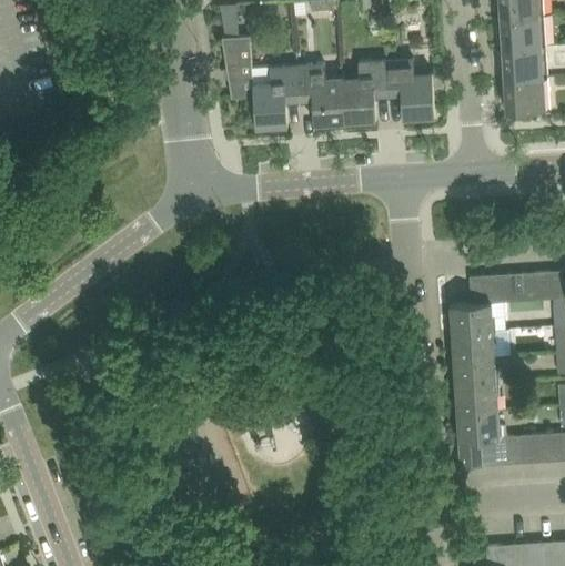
[(309,0),(310,10),(315,10),(335,9),(334,0),(309,0)]
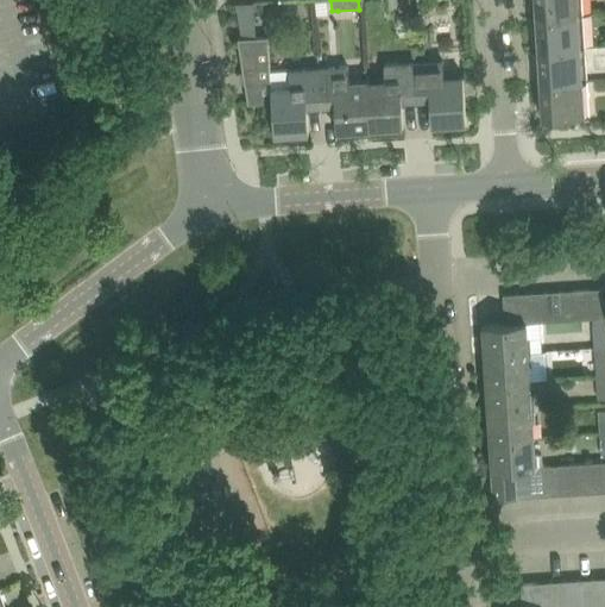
[(533,0),(535,19),(575,17),(574,0),(533,0)]
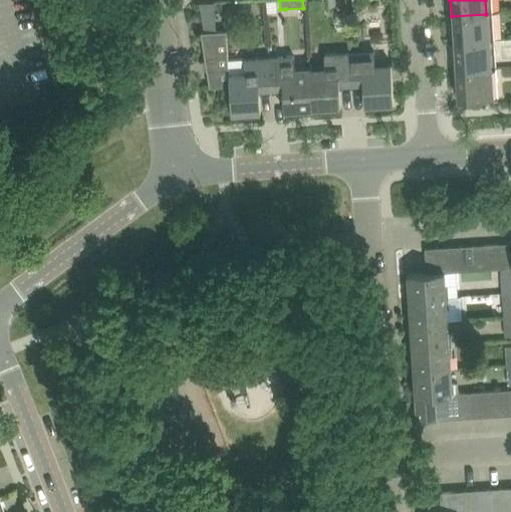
[(211,5),(197,6),(202,34),(214,33),(211,5)]
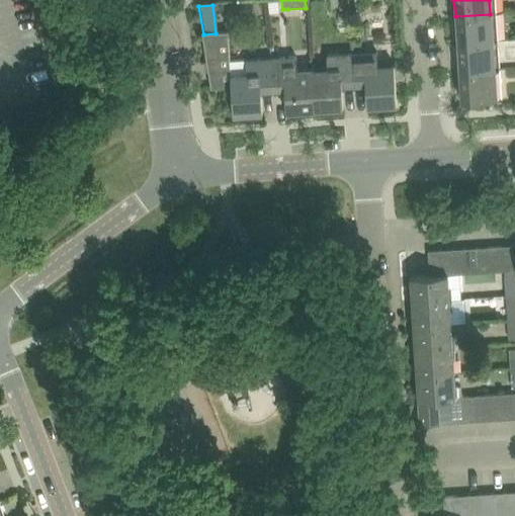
[(455,16),(457,45),(492,43),(490,14),(455,16)]
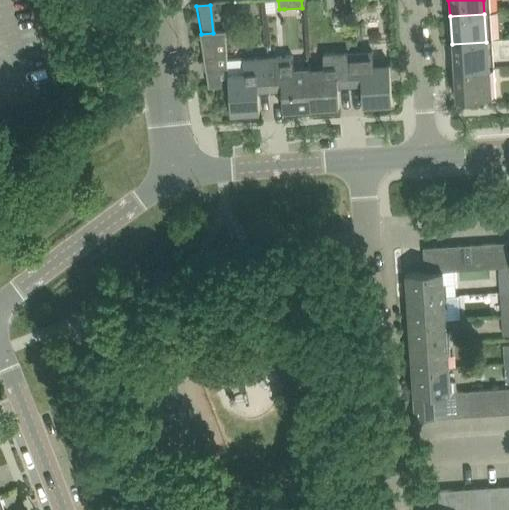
[(201,34),(199,34),(207,89),(227,87),(229,115),(258,113),(256,90),(268,89),(266,59),(225,62),(224,32),(213,33),(201,34)]
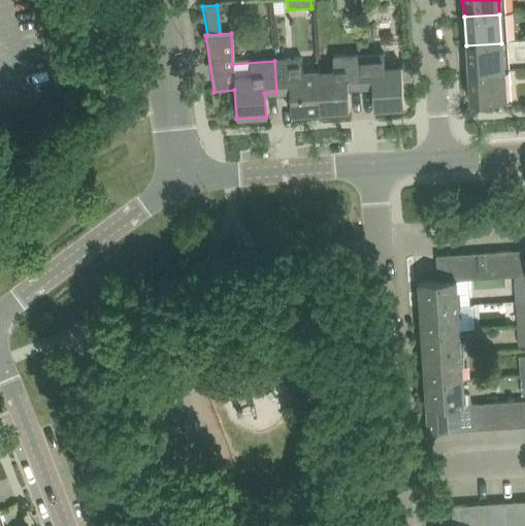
[(466,45),(467,74),(503,71),(501,43),(466,45)]
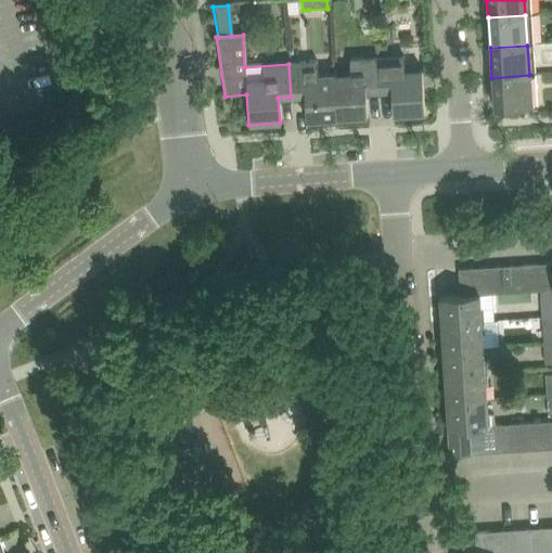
[(401,58),(375,59),(377,91),(390,90),(392,115),(423,113),(420,71),(402,72),(401,58)]
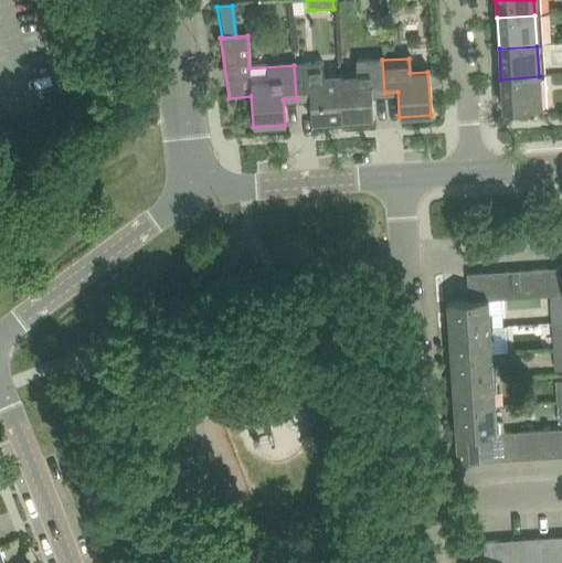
[(356,76),(339,77),(341,121),(373,119),(371,94),(384,93),(382,60),(354,62),(356,76)]
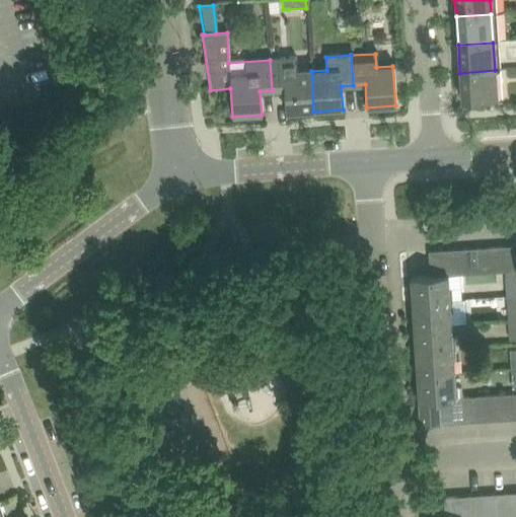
[(295,59),(270,60),(272,90),(284,89),(285,113),(313,112),(311,71),(295,72),(295,59)]
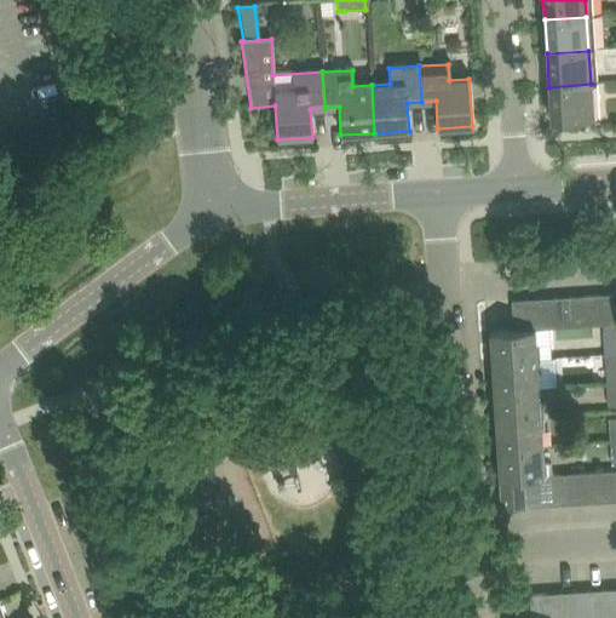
[(591,84),(548,87),(551,121),(593,119),(591,84)]
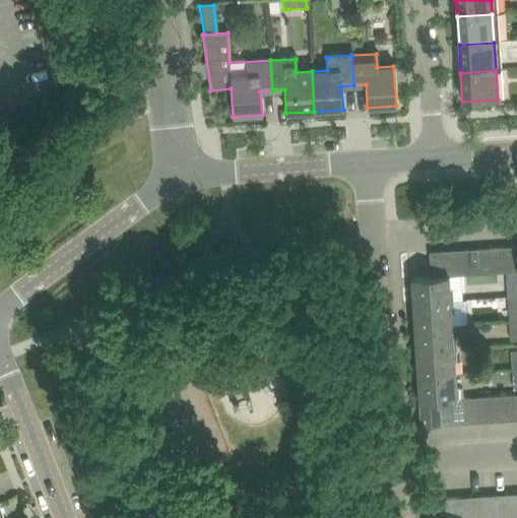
[(501,248),(489,249),(491,274),(503,273),(501,248)]
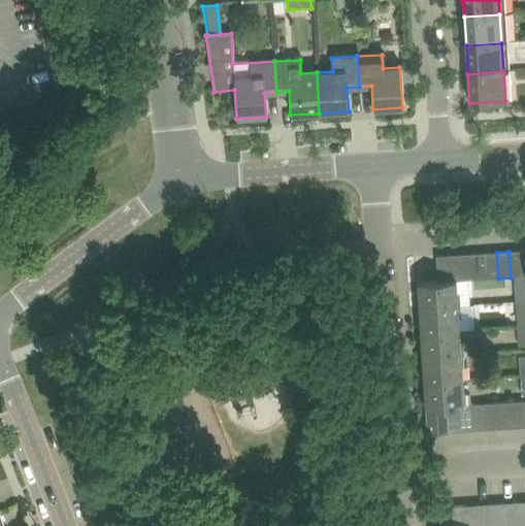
[(521,252),(509,252),(511,277),(523,276),(521,252)]
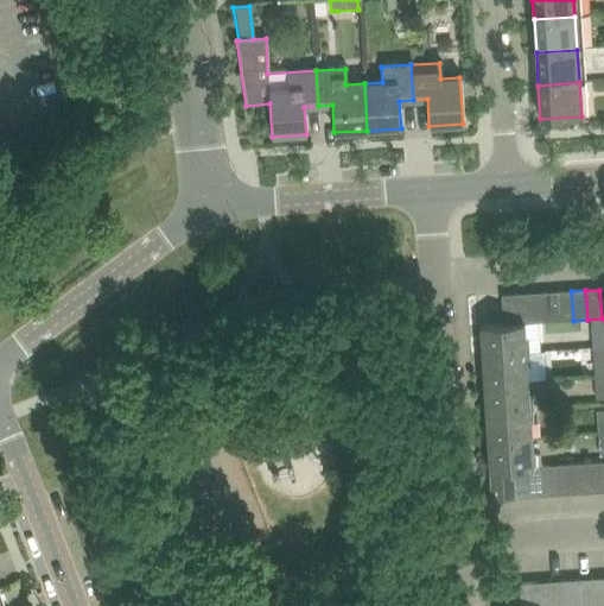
[(571,291),(557,292),(559,322),(573,321),(571,291)]
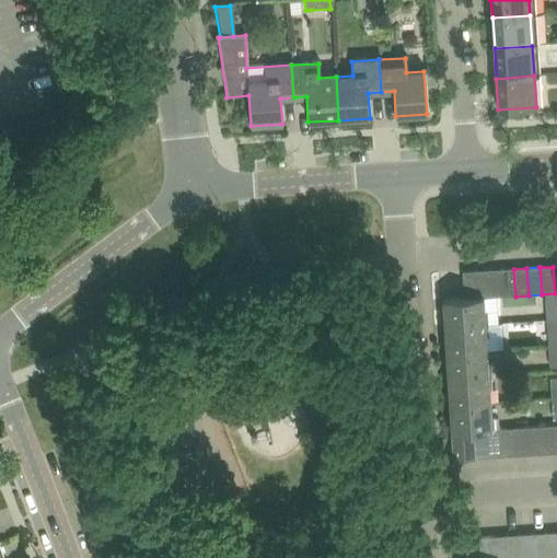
[(513,269),(500,270),(502,298),(515,297),(513,269)]
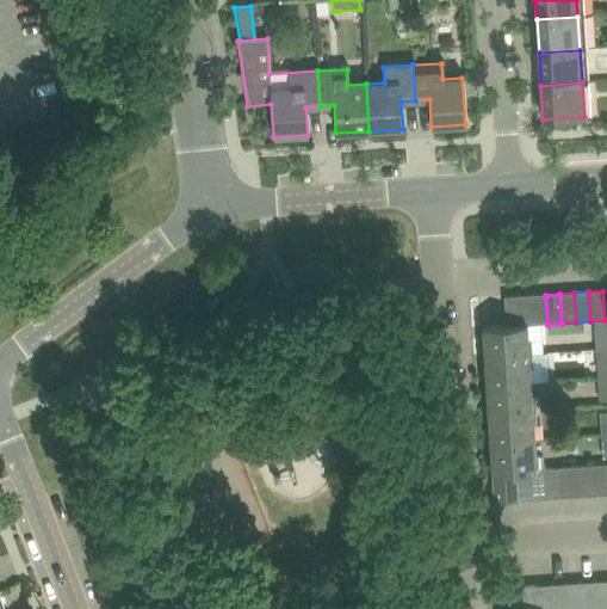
[(545,295),(531,296),(533,325),(547,325),(545,295)]
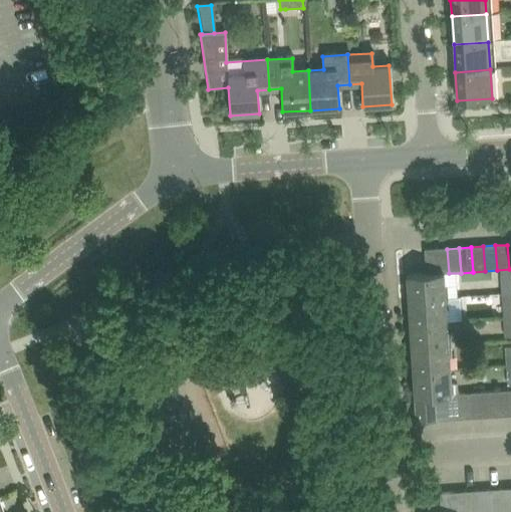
[(423,250),(424,275),(436,274),(435,249),(423,250)]
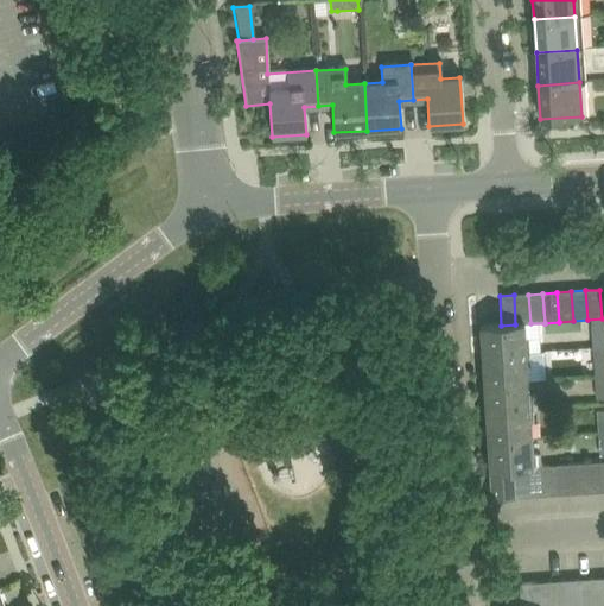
[(528,295),(514,295),(515,324),(521,324),(531,323),(528,295)]
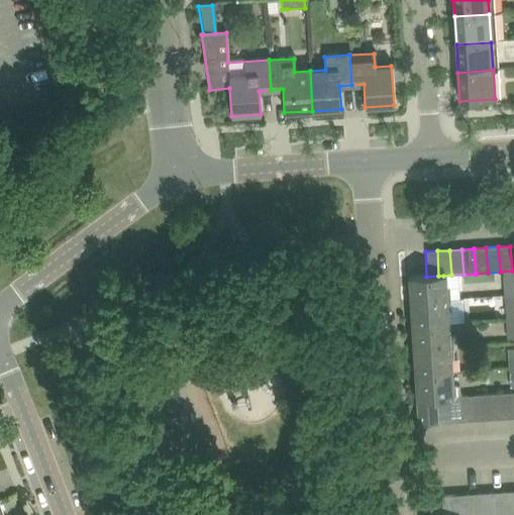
[(408,302),(408,303),(449,300),(448,290),(444,290),(443,276),(438,276),(426,277),(405,278),(405,279),(406,279),(406,287),(406,288),(409,288),(410,302),(408,302)]
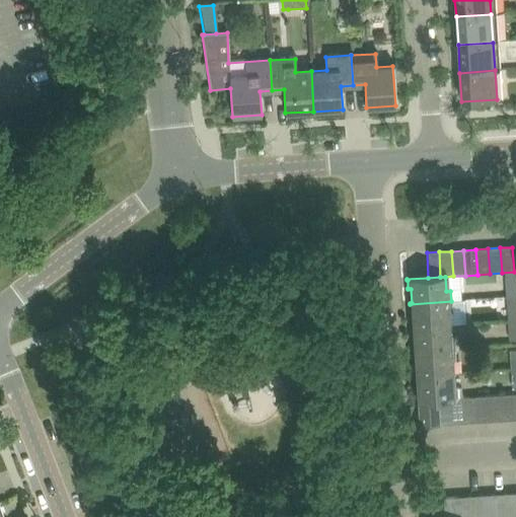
[(504,278),(505,297),(515,296),(515,278),(504,278)]
